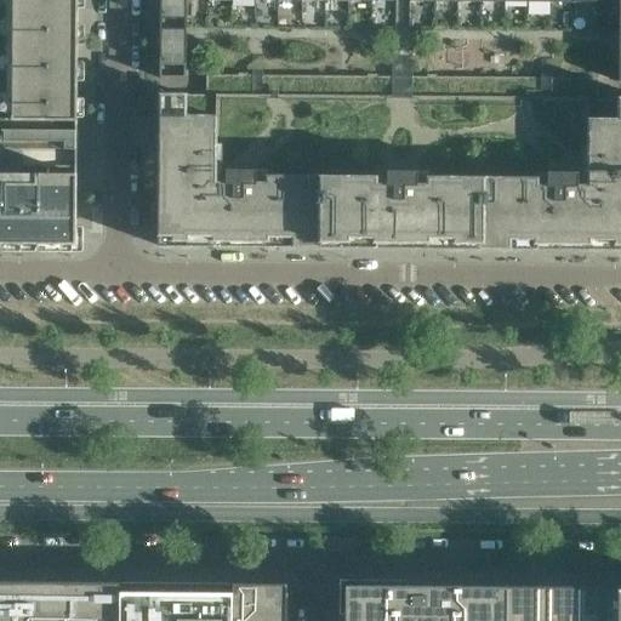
[(11,0),(11,120),(77,120),(77,98),(69,98),(69,85),(77,85),(77,62),(69,62),(69,49),(77,49),(77,26),(69,26),(69,12),(77,12),(77,0),(11,0)]
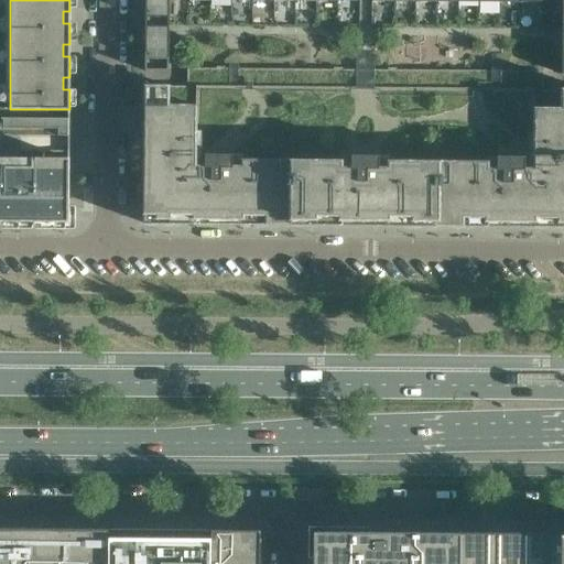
[(144,0),(144,28),(169,28),(169,0),(144,0)]
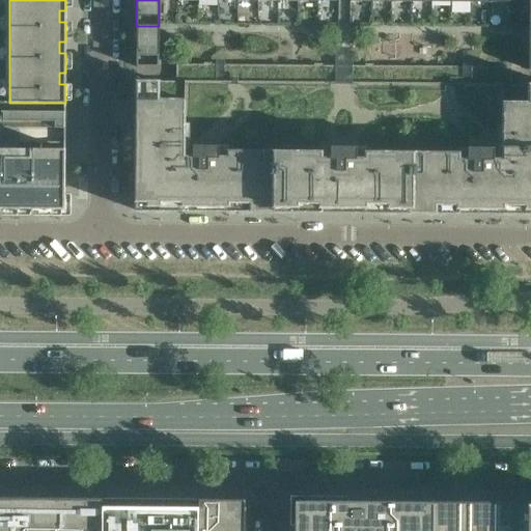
[(136,26),(136,66),(159,66),(159,26),(136,26)]
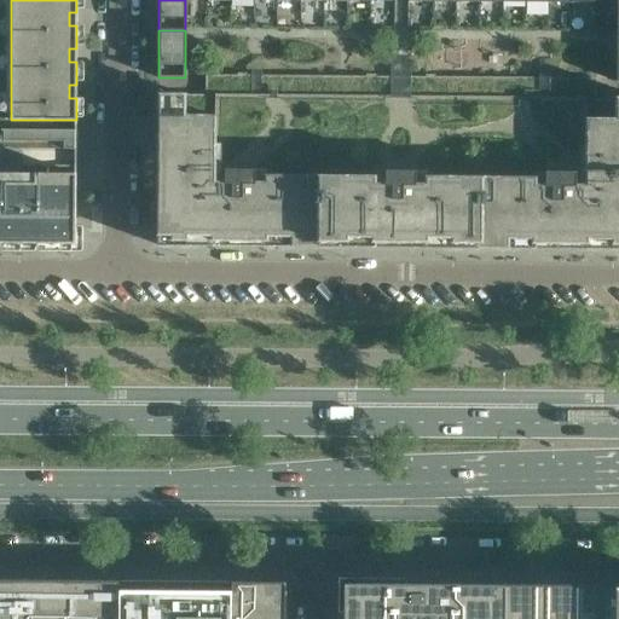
[(226,82),(215,82),(215,94),(225,94),(226,82)]
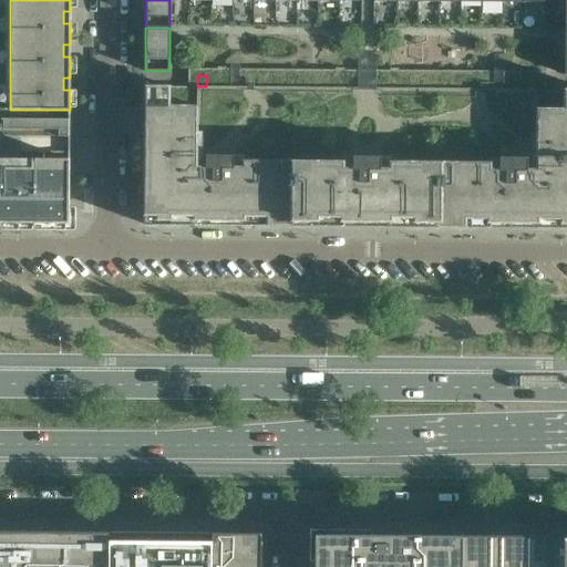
[(206,86),(216,86),(216,75),(207,75),(206,86)]
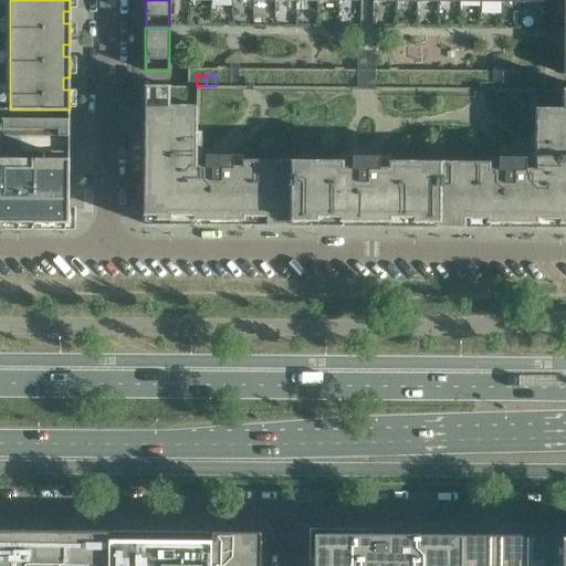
[(216,75),(216,86),(224,86),(224,76),(216,75)]
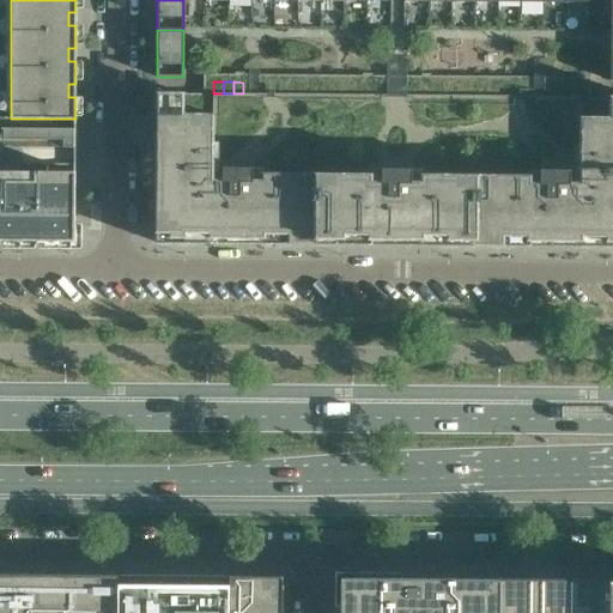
[(243,83),(243,93),(254,93),(254,83),(243,83)]
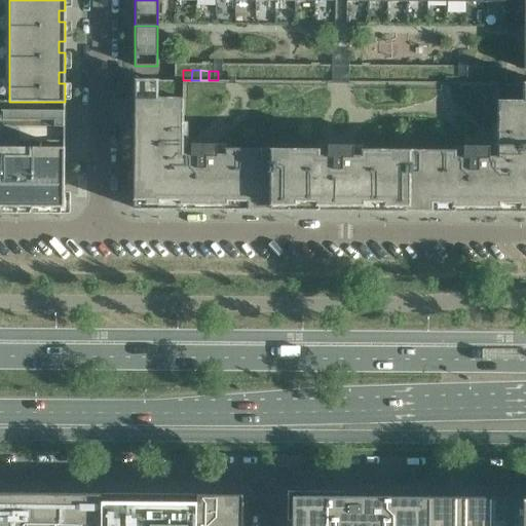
[(218,80),(226,81),(226,71),(218,71),(218,80)]
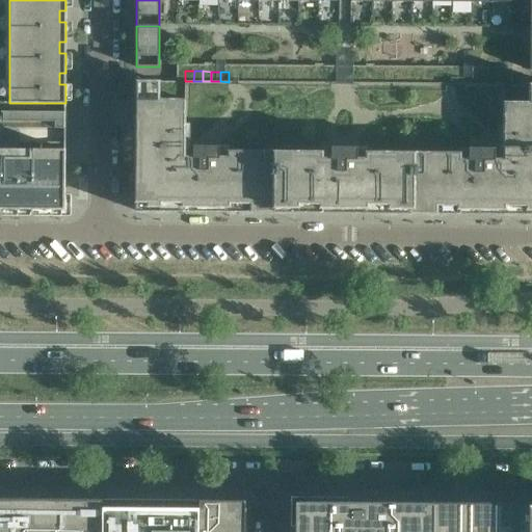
[(229,82),(237,82),(238,72),(229,72),(229,82)]
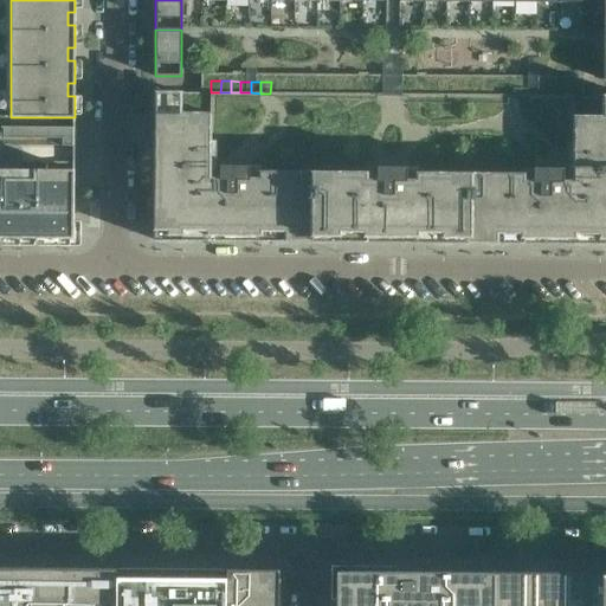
[(270,94),(281,94),(281,82),(271,82),(270,94)]
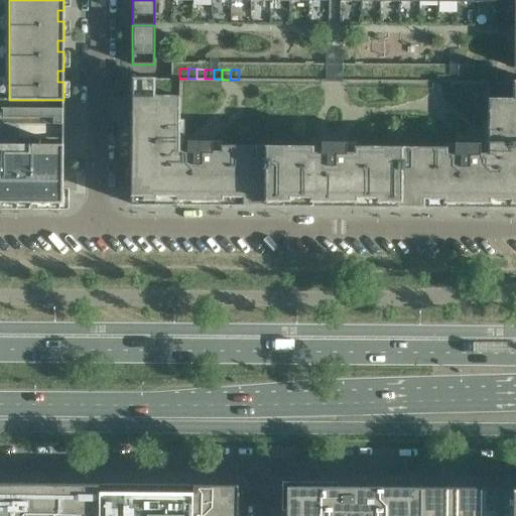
[(239,70),(239,80),(247,80),(247,70),(239,70)]
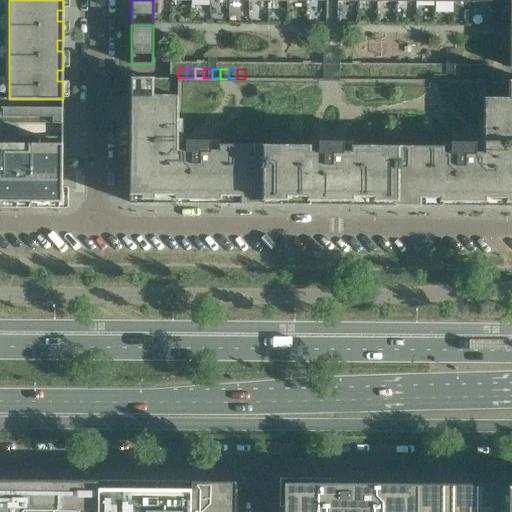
[(245,69),(245,79),(254,79),(254,69),(245,69)]
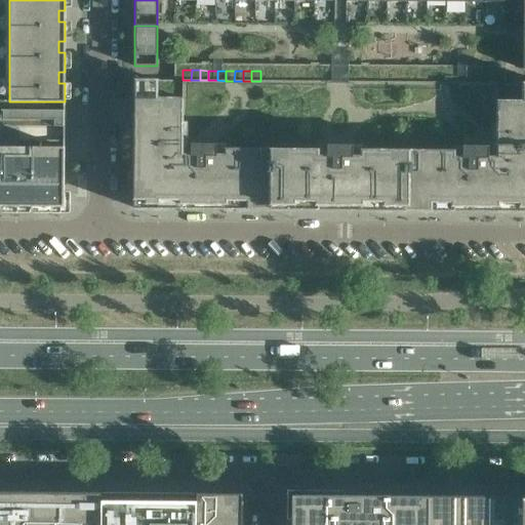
[(260,71),(260,81),(269,81),(269,71),(260,71)]
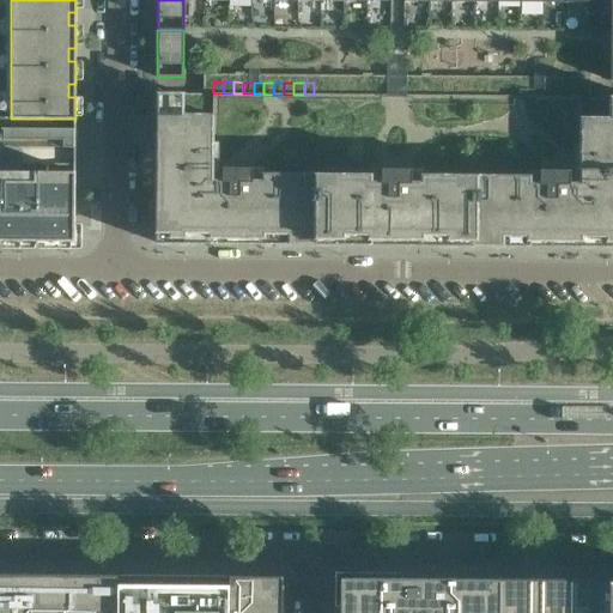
[(325,83),(314,83),(314,95),(325,95),(325,83)]
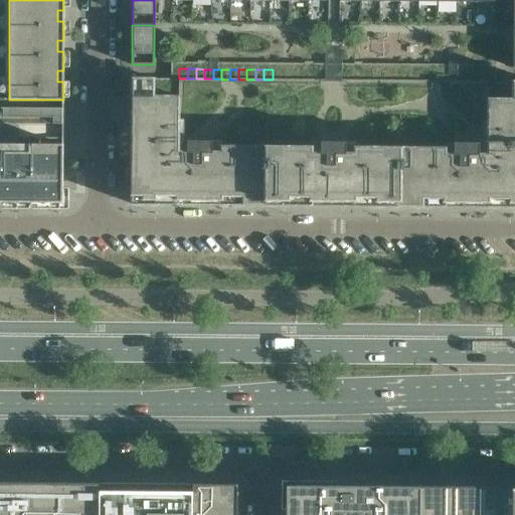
[(281,69),(273,69),(273,79),(281,79),(281,69)]
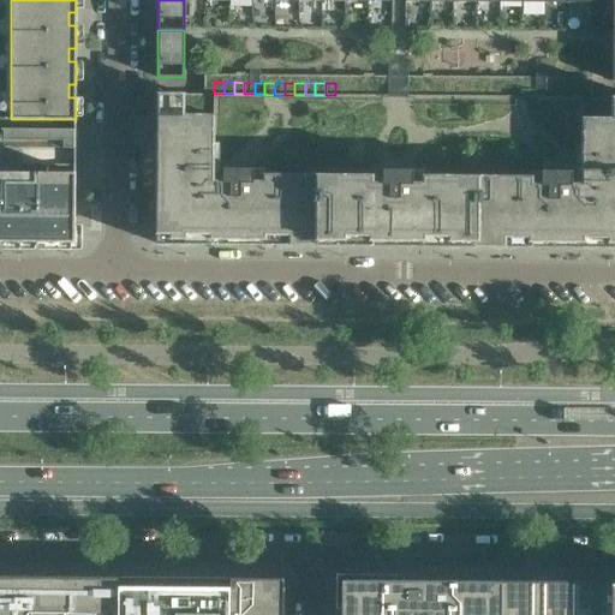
[(345,83),(335,83),(335,95),(345,95),(345,83)]
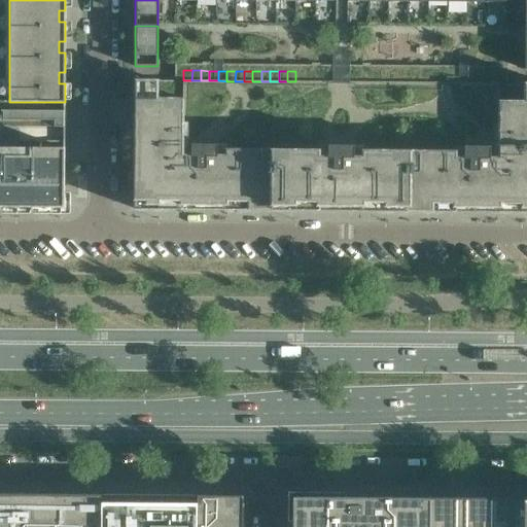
[(305,71),(295,71),(295,81),(305,81),(305,71)]
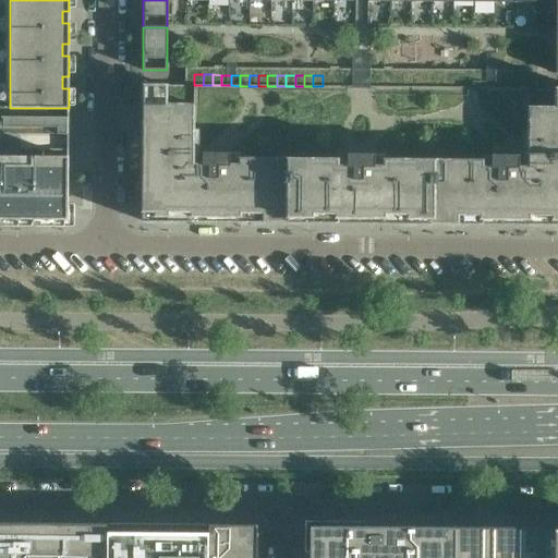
[(331,75),(323,75),(323,86),(331,86),(331,75)]
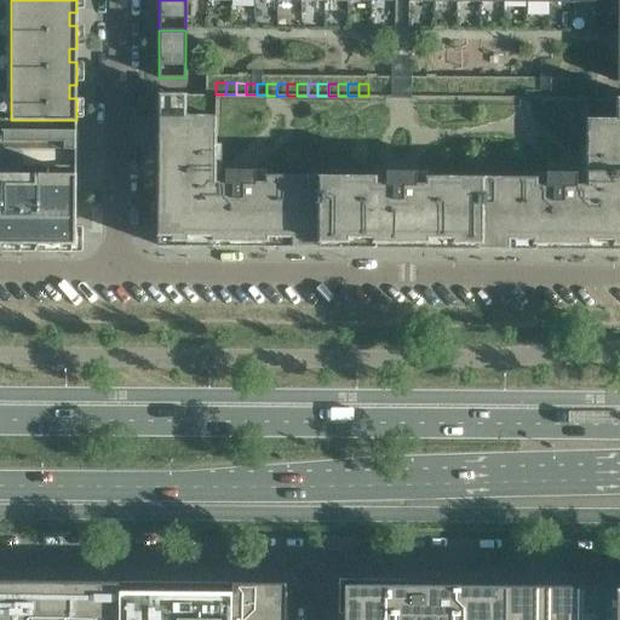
[(379,84),(368,84),(368,96),(378,96),(379,84)]
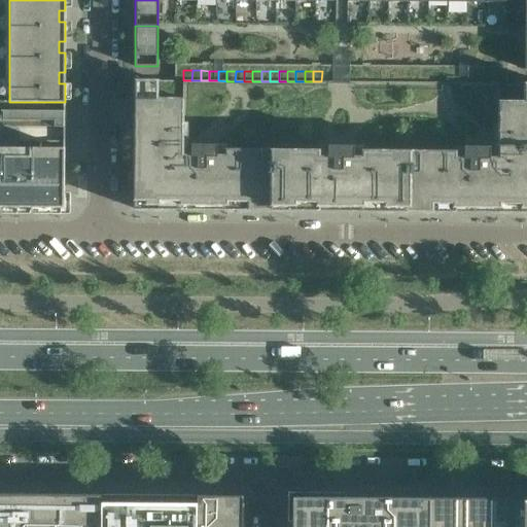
[(330,71),(322,71),(321,81),(330,81),(330,71)]
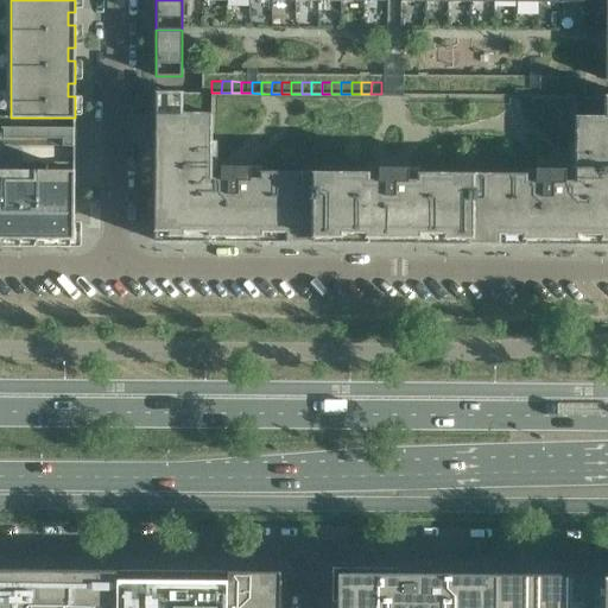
[(391,83),(381,82),(381,94),(391,94),(391,83)]
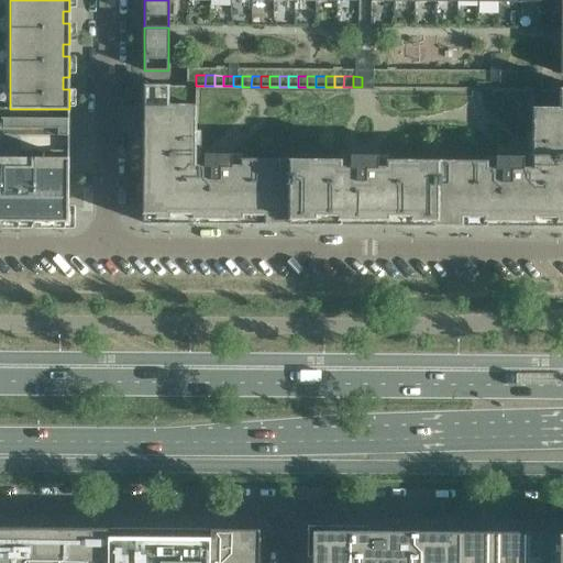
[(372,77),(362,77),(362,87),(372,88),(372,77)]
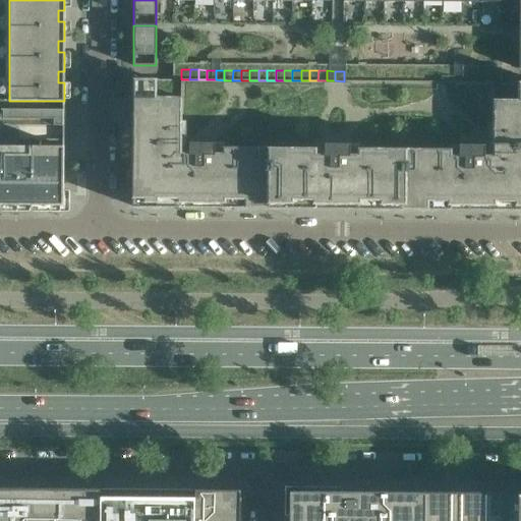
[(352,71),(344,71),(344,81),(352,81),(352,71)]
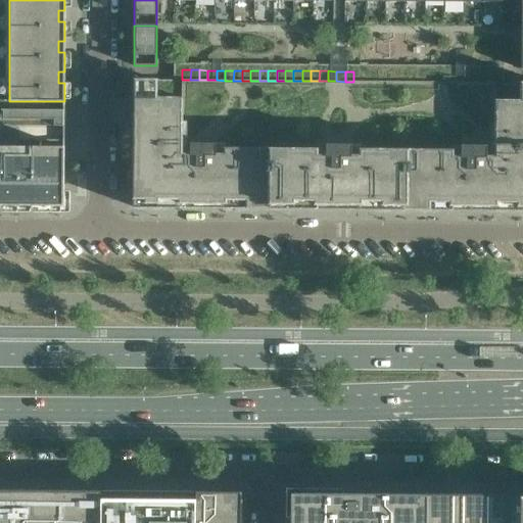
[(363,72),(353,72),(353,82),(362,82),(363,72)]
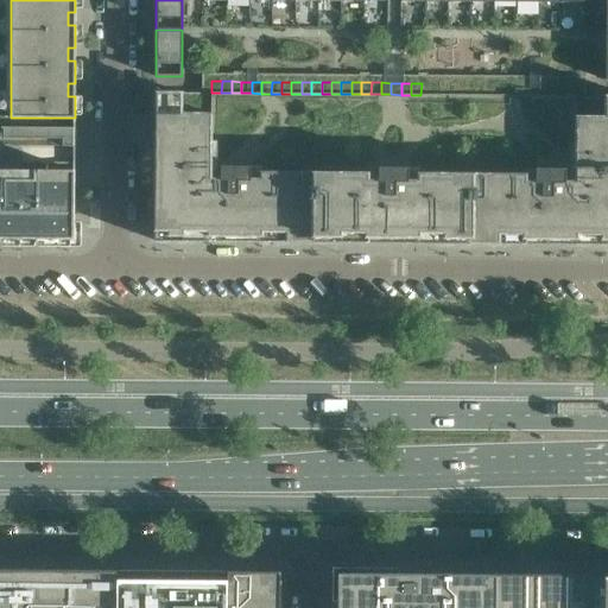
[(431,83),(422,83),(420,95),(431,95),(431,83)]
